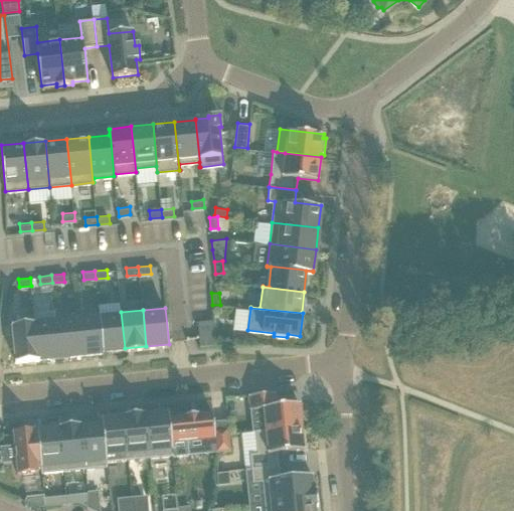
[(125,348),(121,312),(100,315),(103,350),(125,348)]
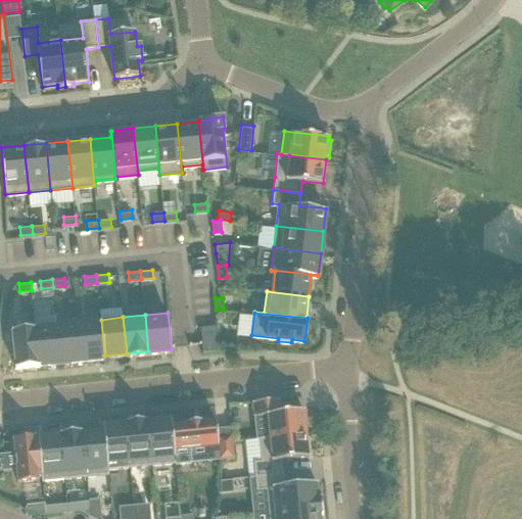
[(104,356),(101,320),(79,322),(83,359),(104,356)]
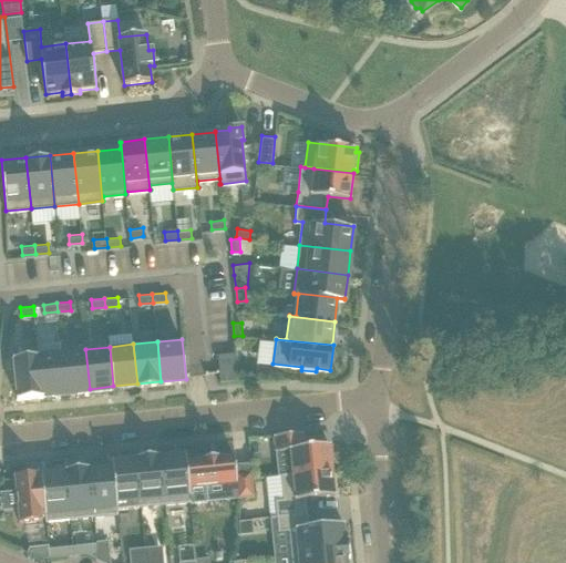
[(90,389),(85,349),(62,351),(65,391),(90,389)]
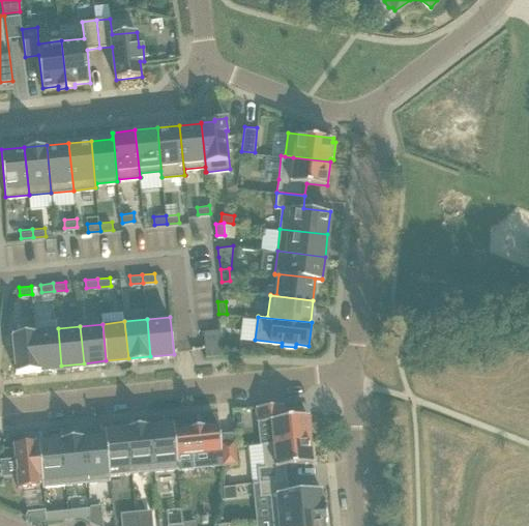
[(61,366),(58,328),(36,330),(36,329),(35,329),(39,369),(40,369),(40,368),(61,366)]
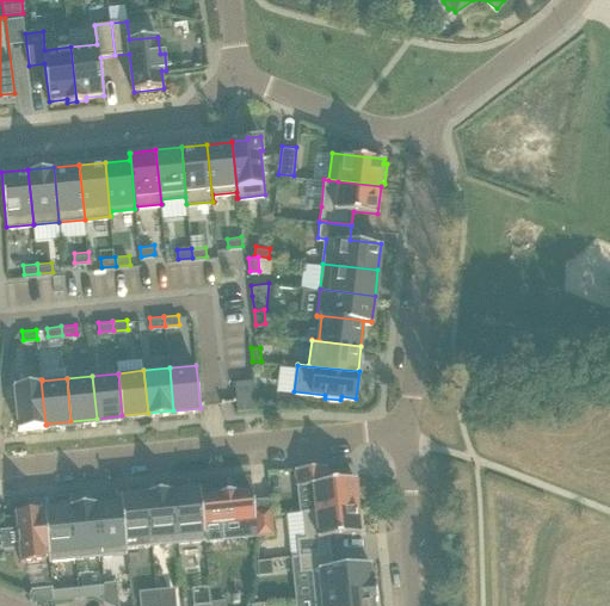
[(234,379),(238,410),(256,408),(253,378),(234,379)]
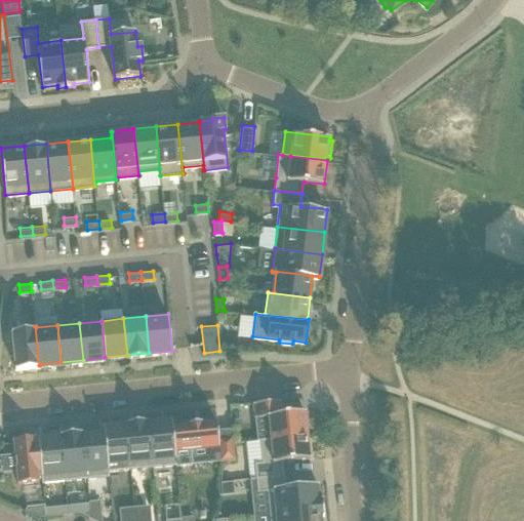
[(39,365),(35,326),(12,328),(16,367),(39,365)]
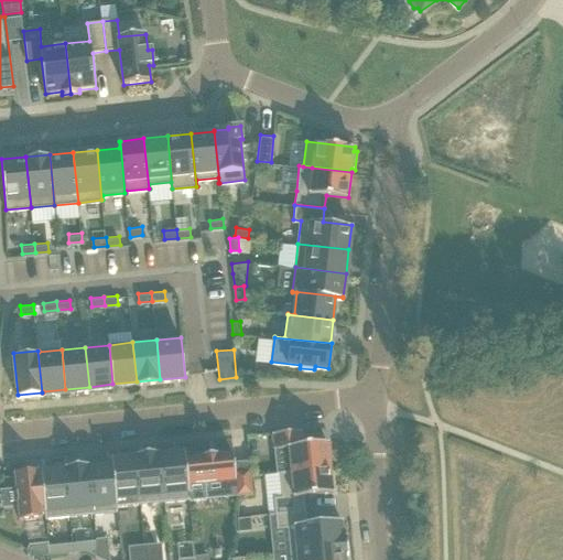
[(331,466),(327,441),(304,443),(302,428),(272,431),(274,448),(289,447),(291,470),(331,466)]
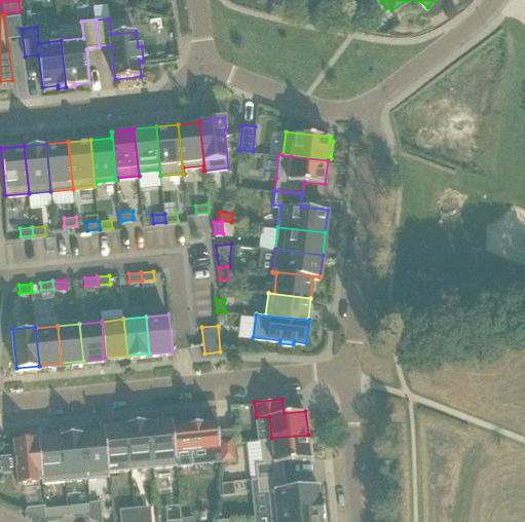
[(220,445),(218,420),(189,423),(188,419),(173,421),(173,418),(171,419),(175,463),(177,463),(176,450),(220,445)]
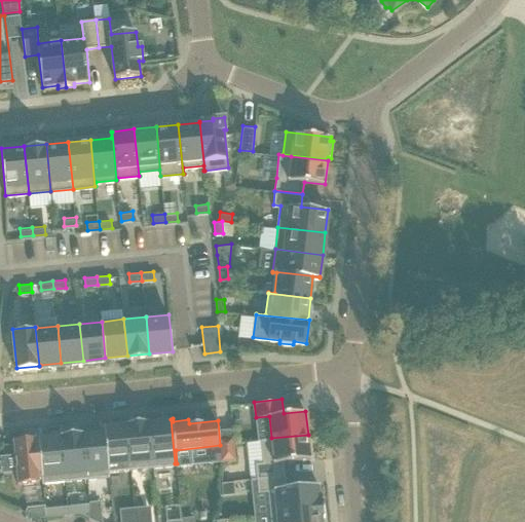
[(153,465),(148,421),(148,419),(126,421),(126,423),(130,469),(153,465)]
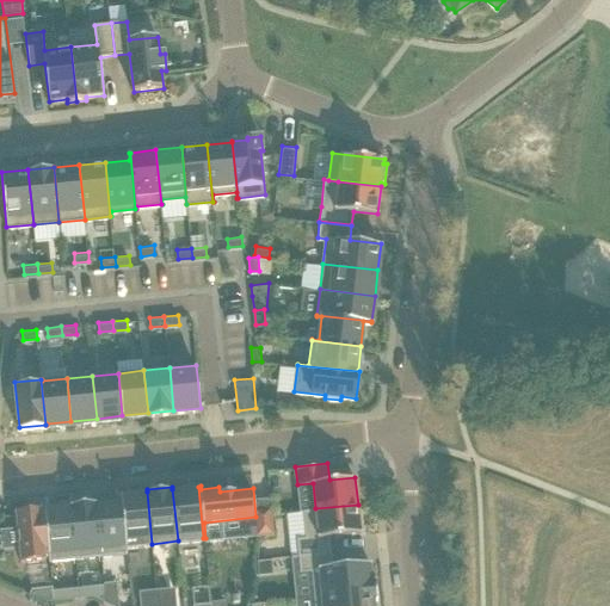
[(203,538),(198,487),(172,489),(178,540),(203,538)]
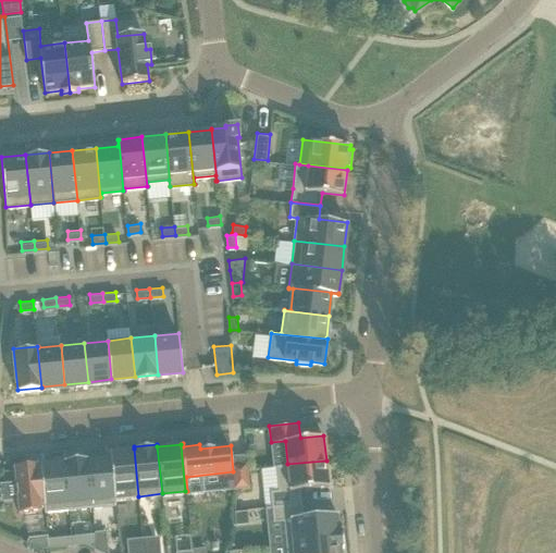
[(138,496),(134,449),(110,451),(115,504),(116,503),(116,499),(138,496)]
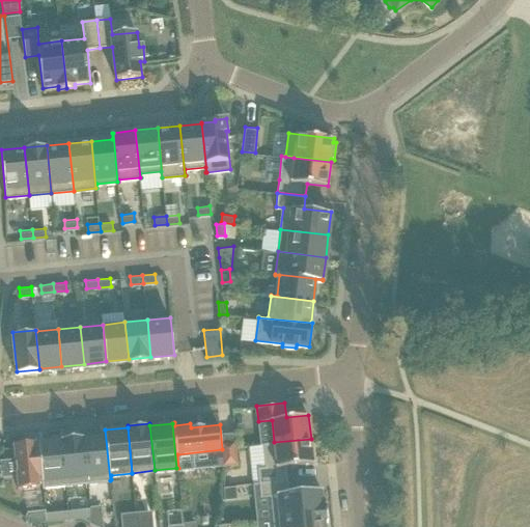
[(110,480),(105,430),(105,435),(83,437),(88,482),(110,480)]
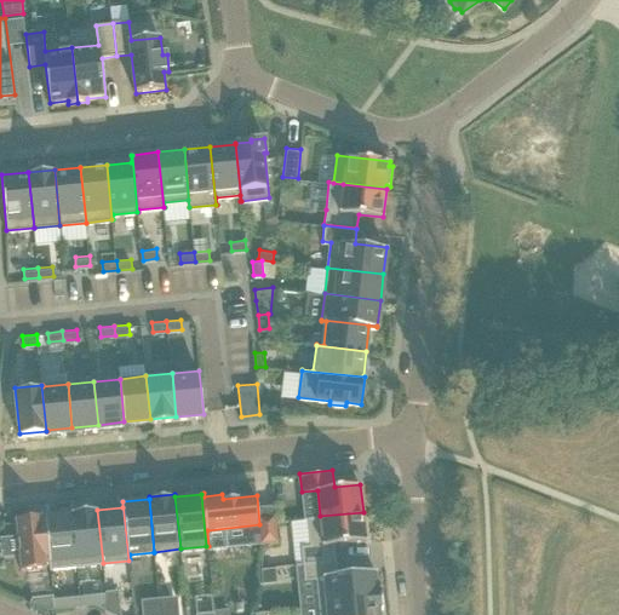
[(286,519),(284,505),(275,506),(276,521),(286,519)]
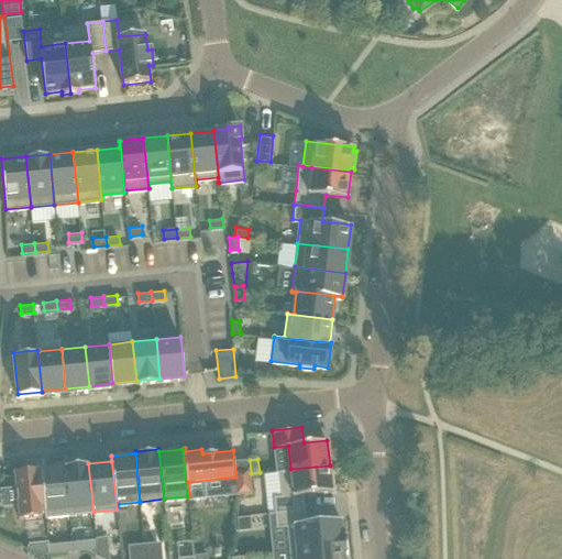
[(94,512),(88,463),(88,462),(65,464),(65,466),(69,514),(94,512)]
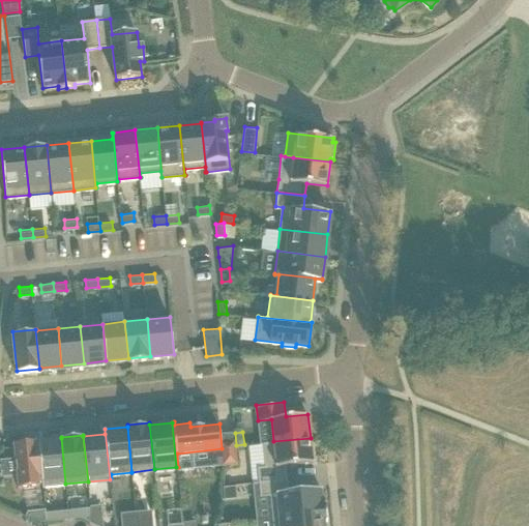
[(65,484),(61,438),(38,440),(43,486),(65,484)]
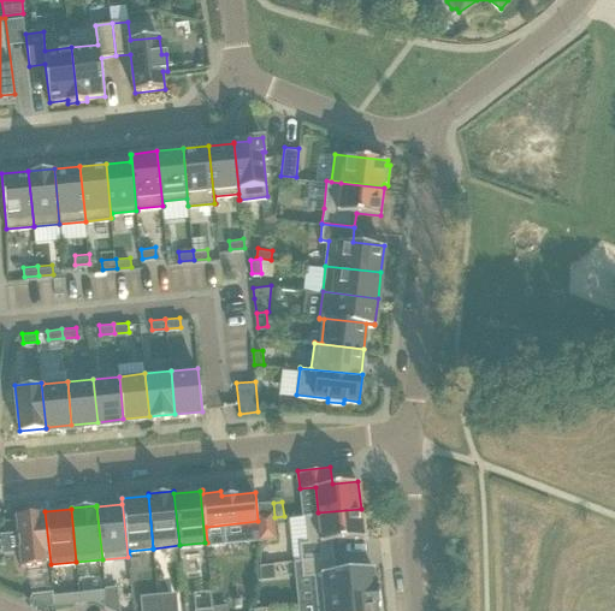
[(333,555),(332,540),(364,537),(361,509),(318,512),(306,514),(308,540),(300,541),(301,558),(333,555)]
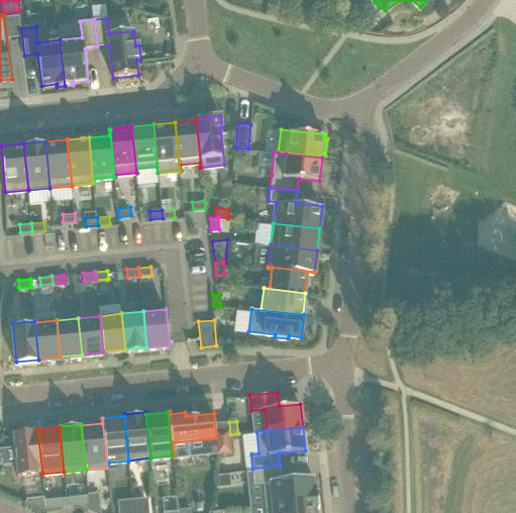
[(42,474),(37,429),(28,430),(28,428),(18,429),(18,431),(13,432),(18,475),(37,473),(37,468),(41,467),(41,474),(42,474)]
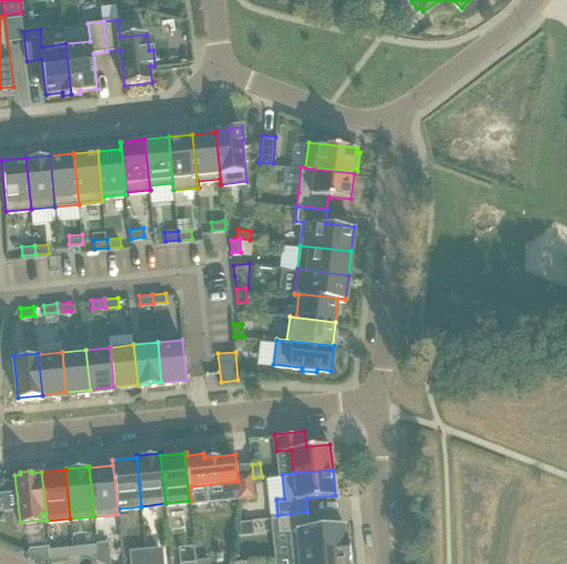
[(235,497),(254,496),(253,484),(234,486),(235,497)]
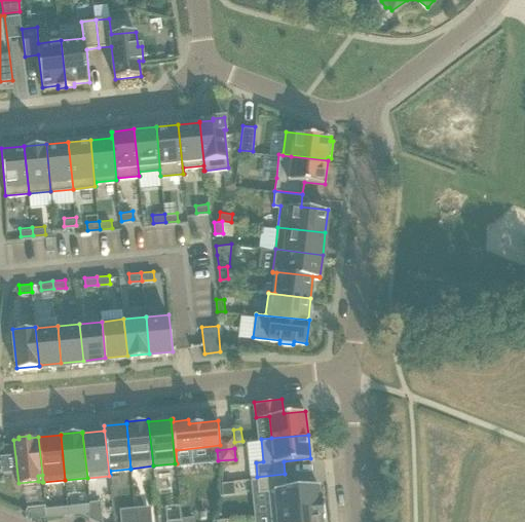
[(324,508),(323,499),(321,499),(319,484),(286,487),(285,474),(257,477),(258,491),(268,490),(270,513),(324,508)]
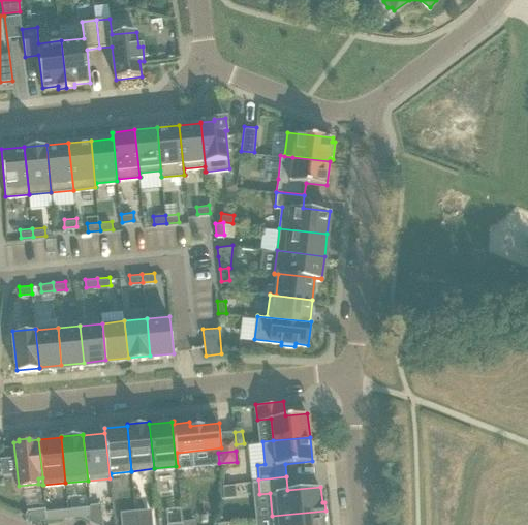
[(91,503),(80,504),(81,515),(91,519),(92,516),(91,503)]
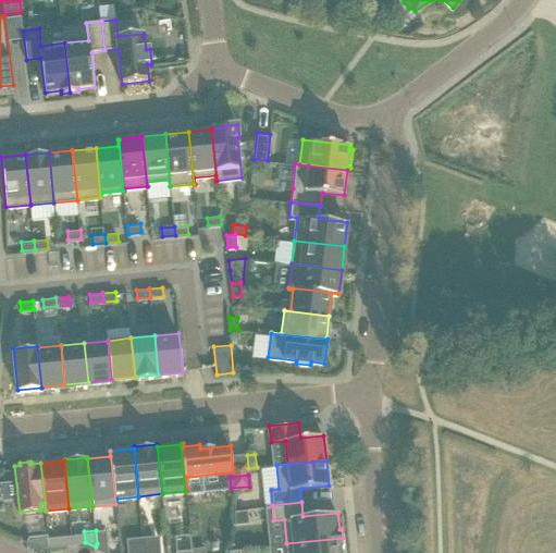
[(48,537),(48,533),(28,535),(27,540),(42,547),(49,547),(48,537)]
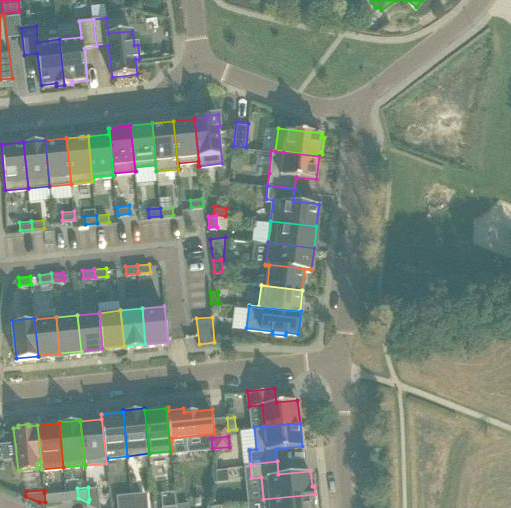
[(89,499),(88,502),(100,507),(98,490),(88,491),(89,499)]
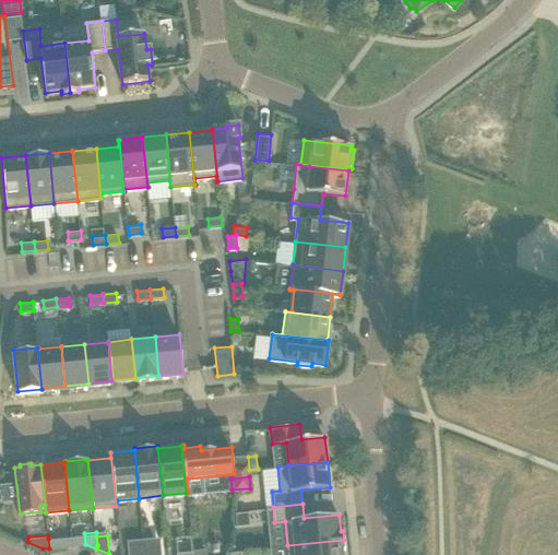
[(62,538),(48,539),(49,548),(63,546),(62,538)]
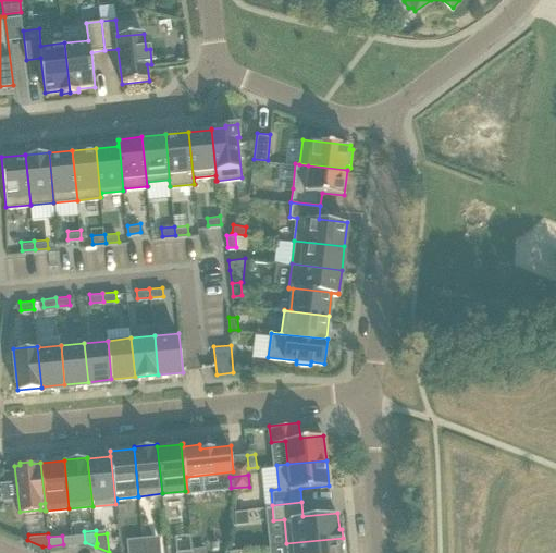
[(341,552),(341,547),(344,547),(343,538),(286,543),(287,552),(341,552)]
